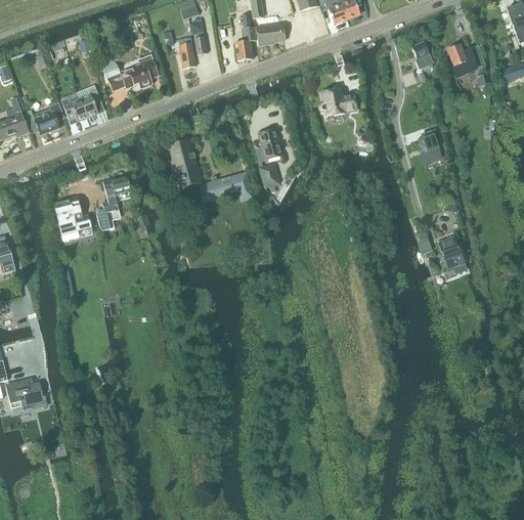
[(250,0),(253,17),(264,15),(261,0),(250,0)]
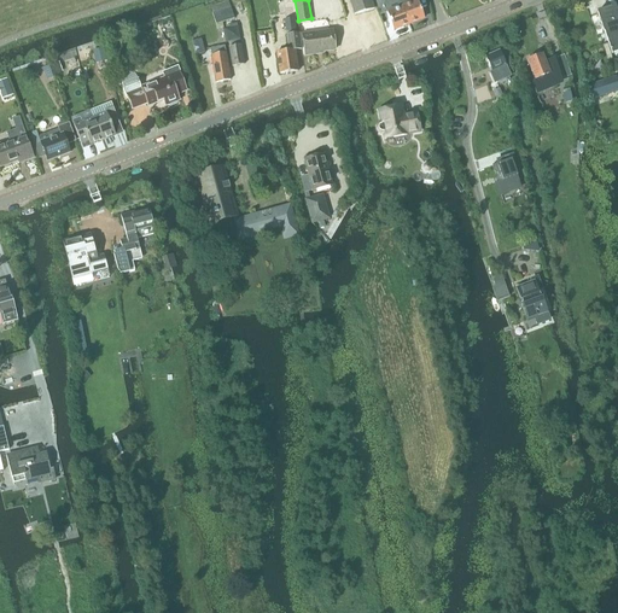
[(351,0),(355,11),(373,5),(372,0),(351,0)]
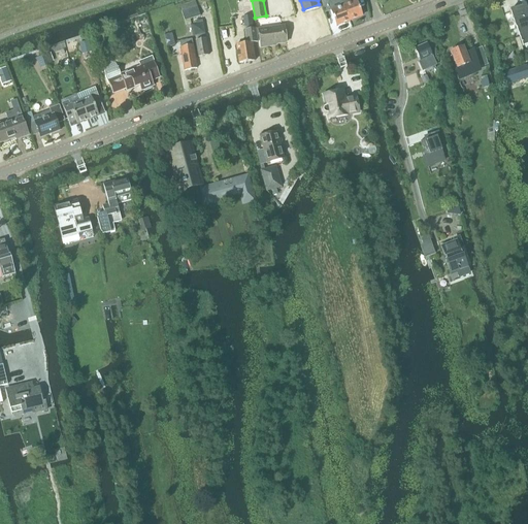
[(327,0),(328,2),(336,23),(362,12),(357,0),(327,0)]
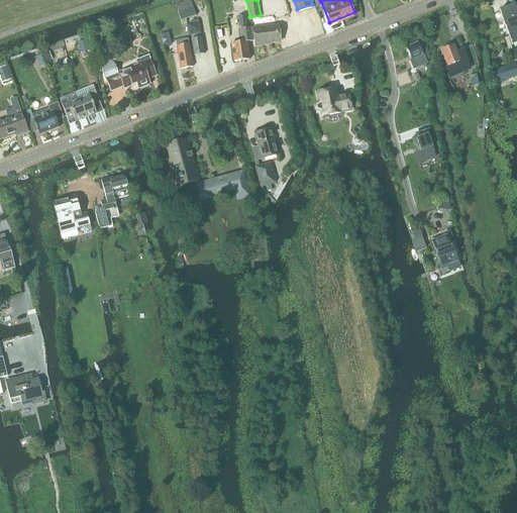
[(193,2),(178,7),(181,17),(196,12),(193,2)]
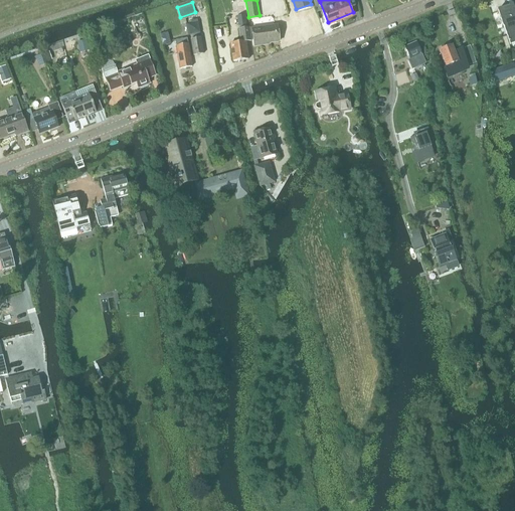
[(507,33),(514,30),(514,10),(512,2),(498,7),(507,33)]
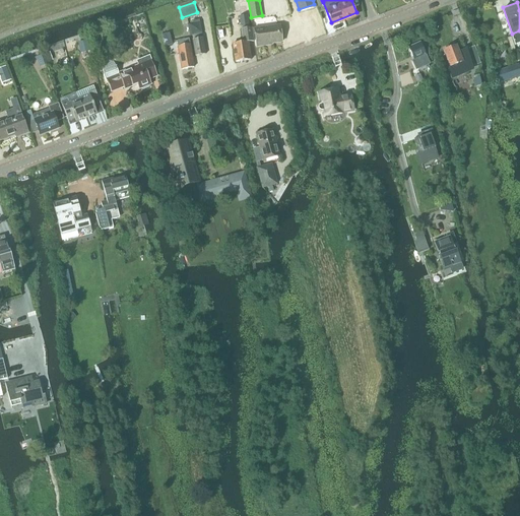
[(253,31),(252,25),(252,24),(250,24),(248,12),(240,13),(243,40),(233,41),(235,59),(250,57),(248,39),(254,39),(253,31)]
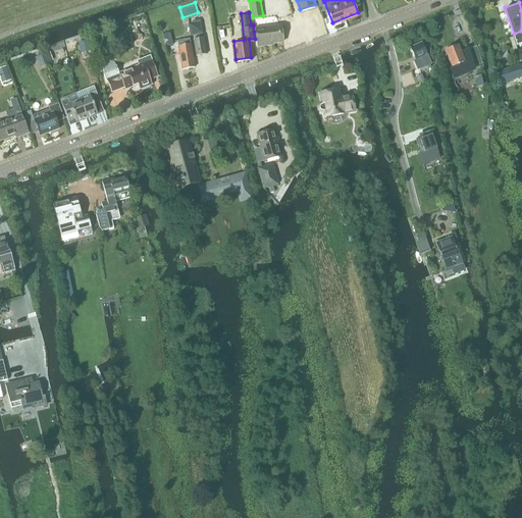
[(253,26),(254,32),(256,32),(257,43),(282,39),(280,22),(253,26)]
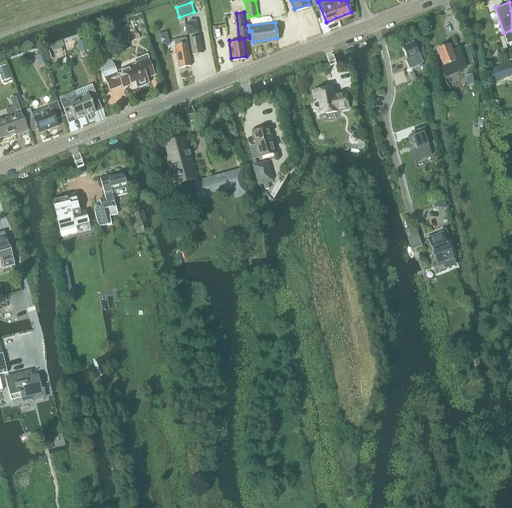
[(167,29),(159,31),(161,42),(169,41),(167,29)]
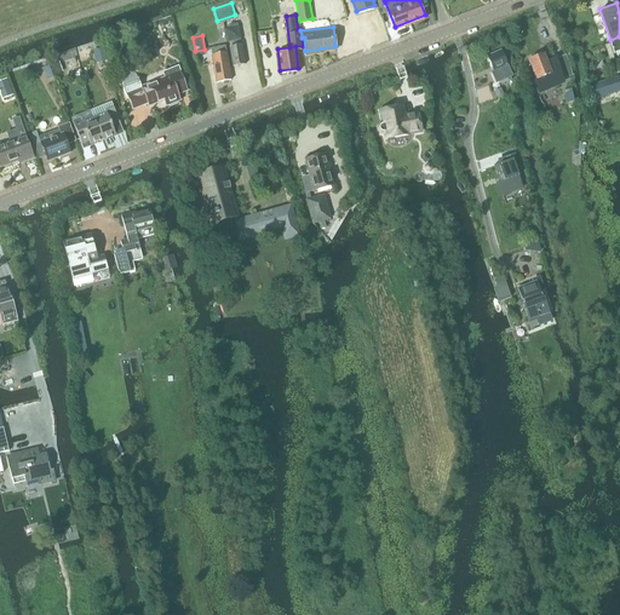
[(217,79),(231,76),(225,42),(211,45),(217,79)]
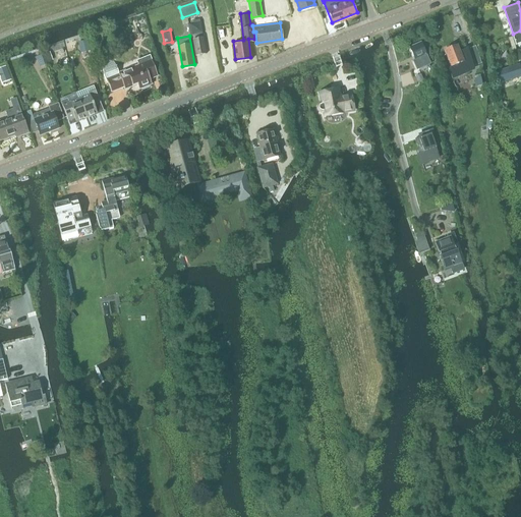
[(195,53),(207,52),(204,36),(192,37),(195,53)]
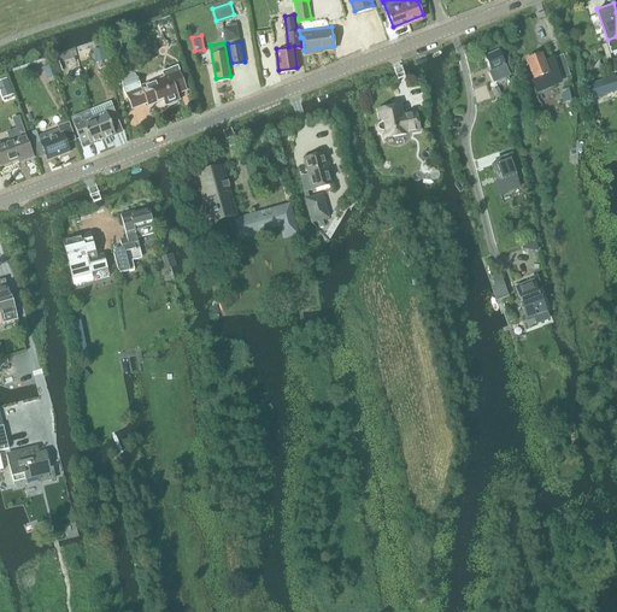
[(104,46),(93,48),(95,57),(106,54),(104,46)]
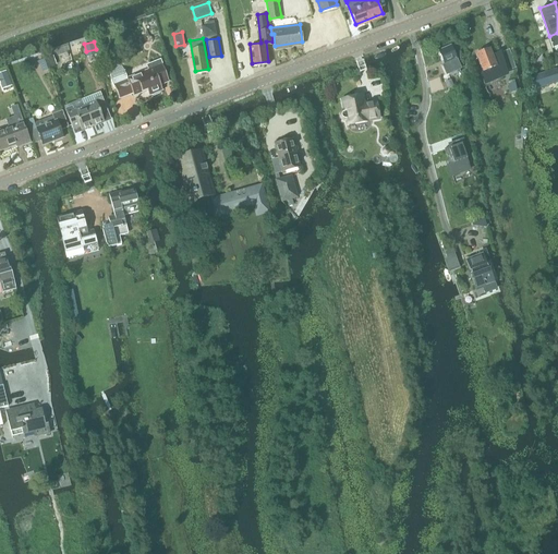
[(451,43),(438,48),(444,61),(443,62),(447,71),(461,64),(457,57),(451,43)]
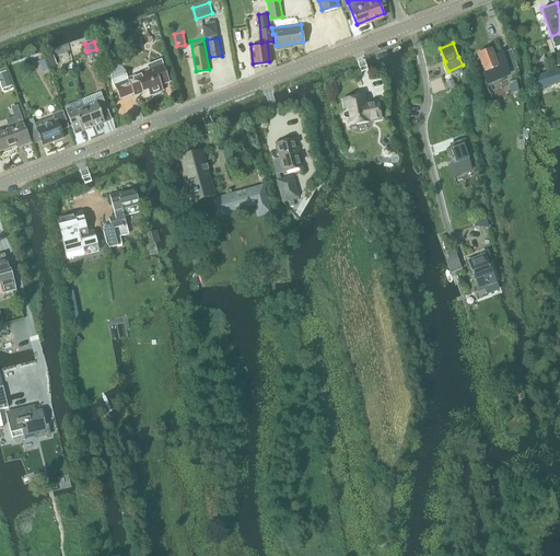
[(491,46),(478,51),(486,70),(482,71),(487,82),(510,72),(502,49),(494,54),(491,46)]
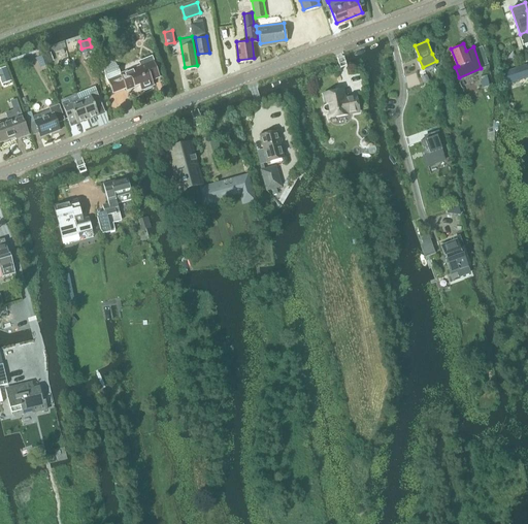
[(41,53),(43,60),(44,62),(54,59),(51,51),(41,53)]
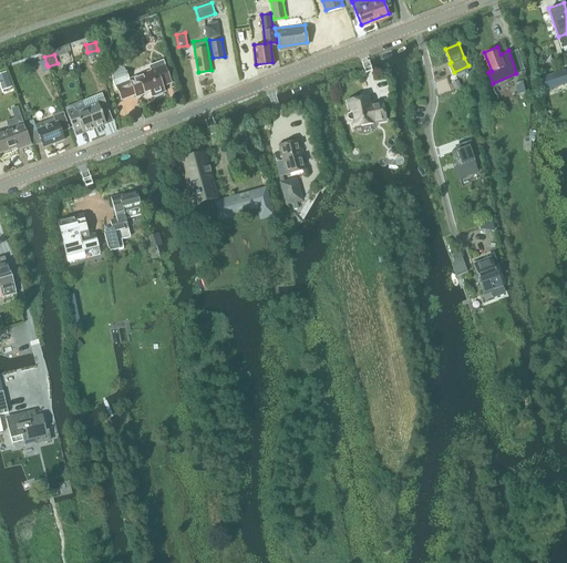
[(137,72),(145,91),(150,89),(151,94),(154,93),(156,94),(162,92),(163,90),(166,89),(164,83),(172,80),(163,58),(148,63),(151,68),(137,72)]
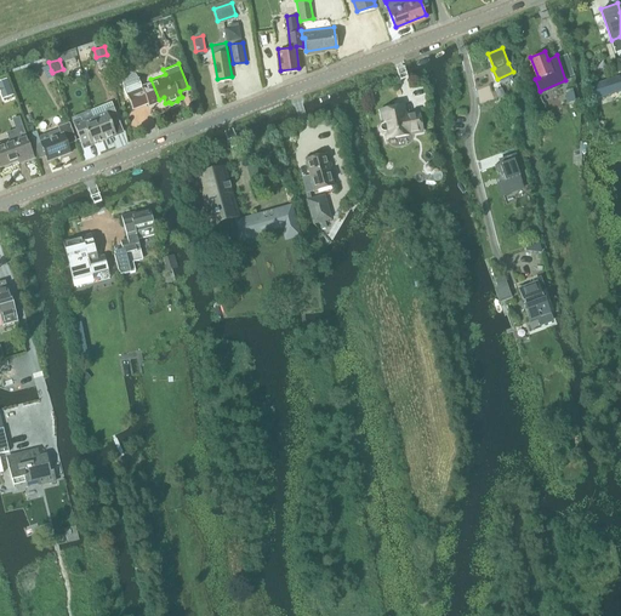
[(159,100),(151,79),(142,83),(140,75),(138,75),(136,70),(121,75),(124,81),(123,81),(132,107),(147,101),(148,103),(159,100)]
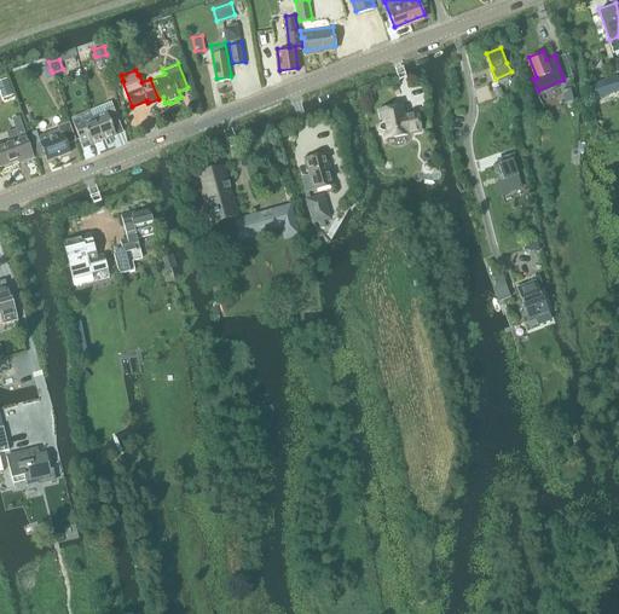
[(594,97),(609,91),(618,87),(618,77),(617,73),(605,77),(589,82),(594,97)]
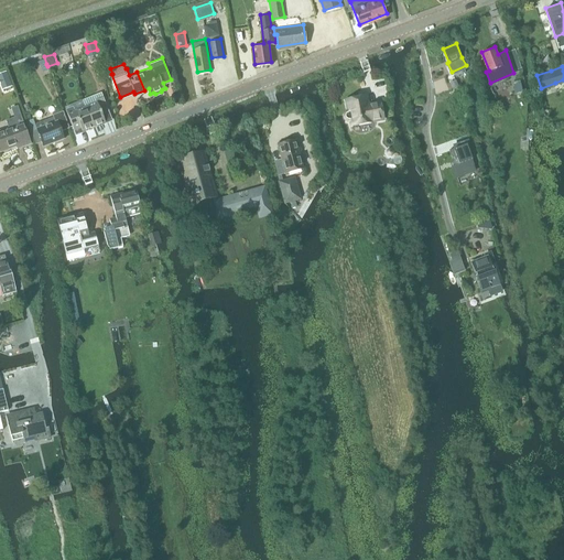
[(6,68),(0,70),(0,74),(2,81),(10,78),(6,68)]
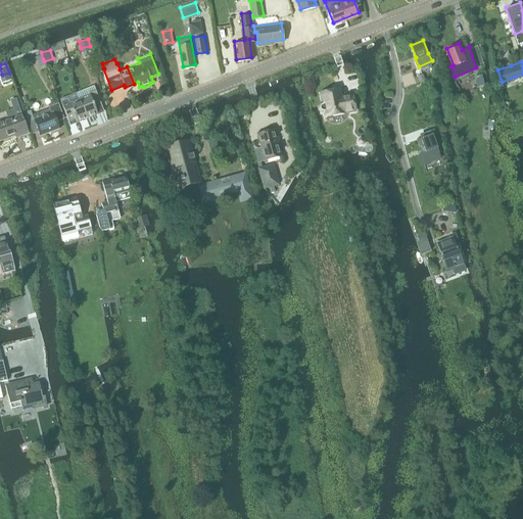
[(80,96),(87,114),(97,110),(96,107),(103,105),(95,87),(89,90),(89,92),(80,96)]
